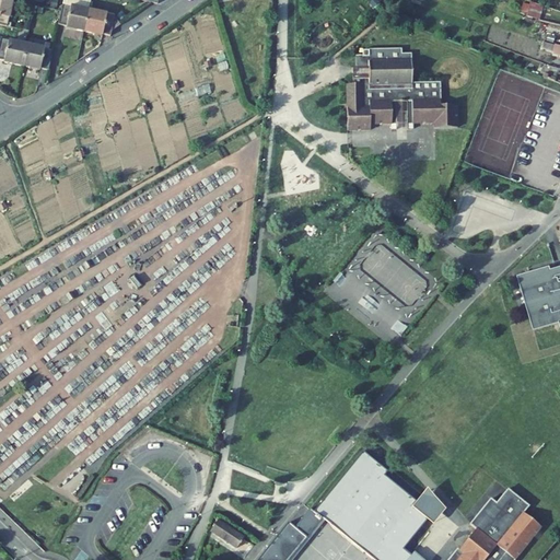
[(10,0),(0,0),(0,24),(8,26),(13,0),(10,0)]
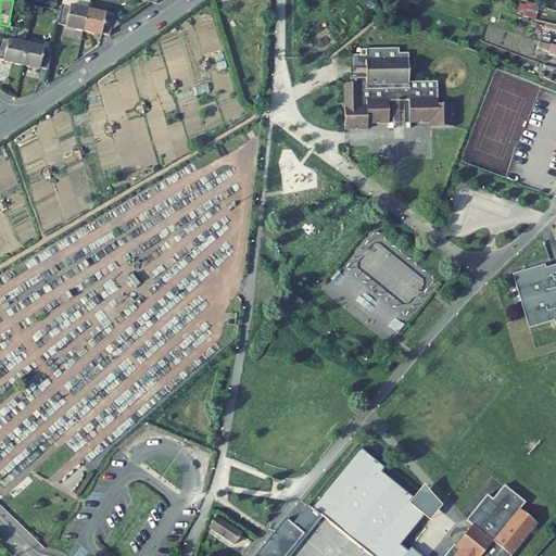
[(66,28),(84,32),(88,10),(90,0),(63,0),(59,25),(66,27),(66,28)]
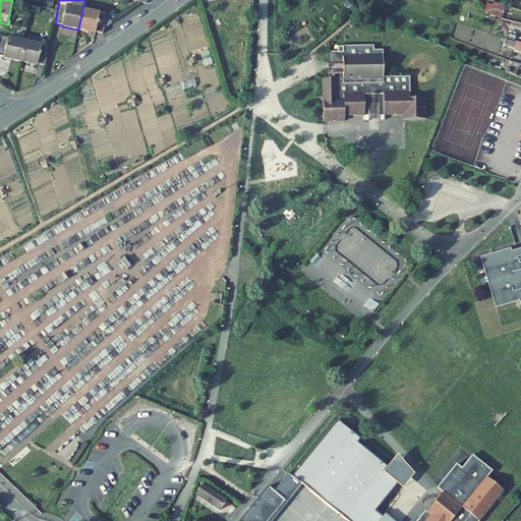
[(493,2),(489,12),(488,15),(496,17),(500,4),(493,2)]
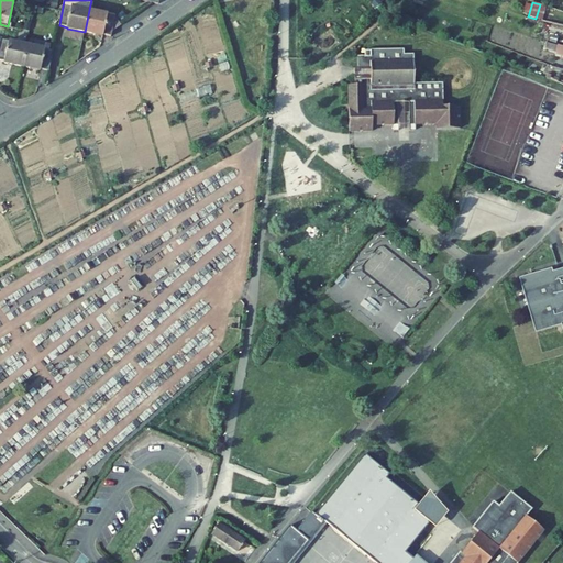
[(116,17),(89,10),(85,32),(103,36),(103,35),(111,36),(116,17)]
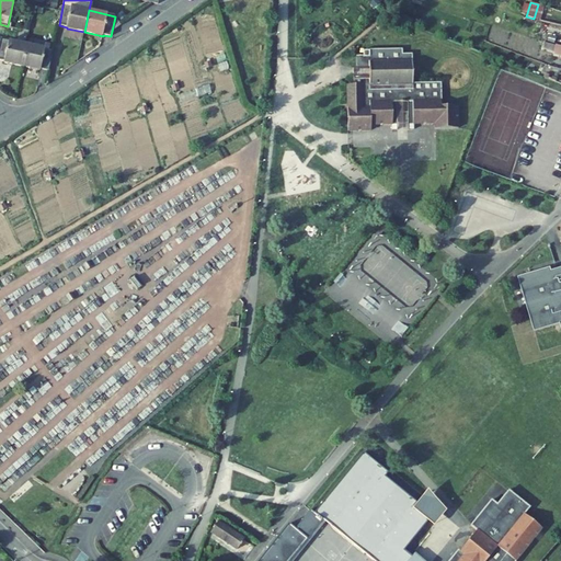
[(4,63),(23,66),(27,45),(1,39),(0,41),(0,60),(4,61),(4,63)]
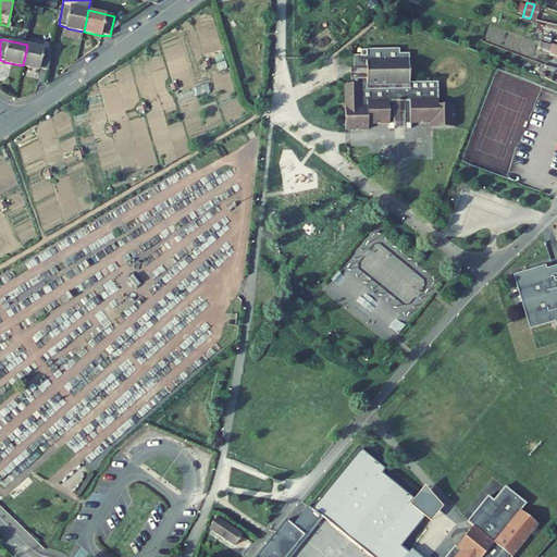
[(537,49),(549,52),(551,45),(540,42),(537,49)]
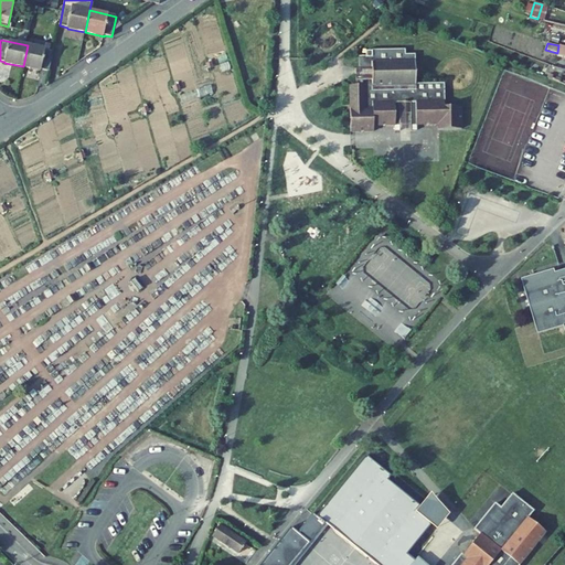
[(54,51),(28,45),(23,66),(41,71),(41,70),(50,72),(54,51)]
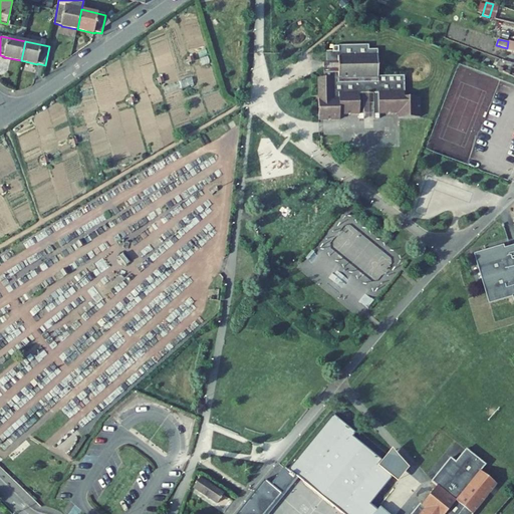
[(359,92),(377,92),(378,112),(398,112),(398,117),(420,117),(420,96),(404,97),(404,76),(378,77),(378,55),(377,55),(376,50),(367,50),(367,46),(333,46),(333,51),(327,51),(327,62),(323,62),(324,77),(318,77),(318,119),(339,119),(339,114),(360,114),(359,92)]
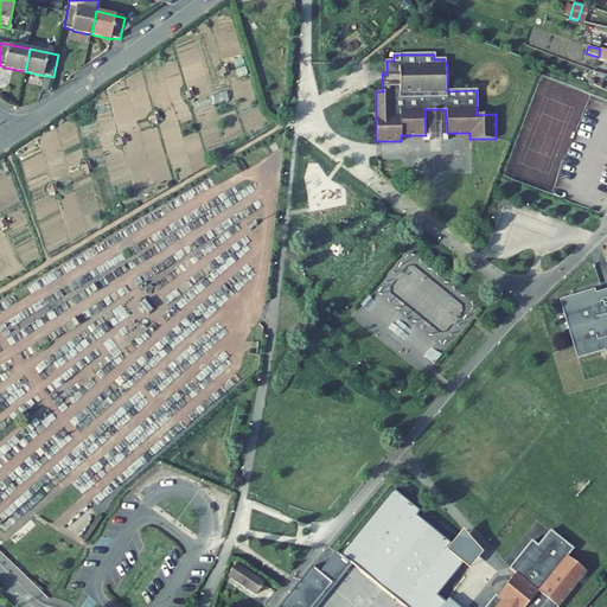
[(579,80),(601,90),(602,85),(581,76),(579,80)]
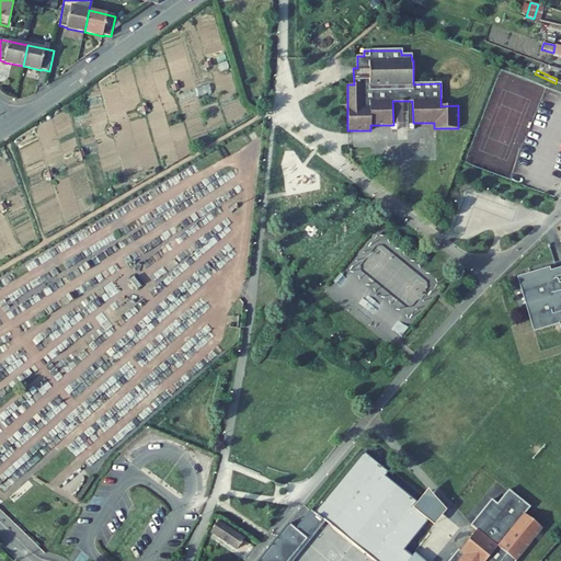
[(412,101),(392,101),(393,125),(396,125),(397,132),(409,130),(409,124),(413,123),(412,101)]
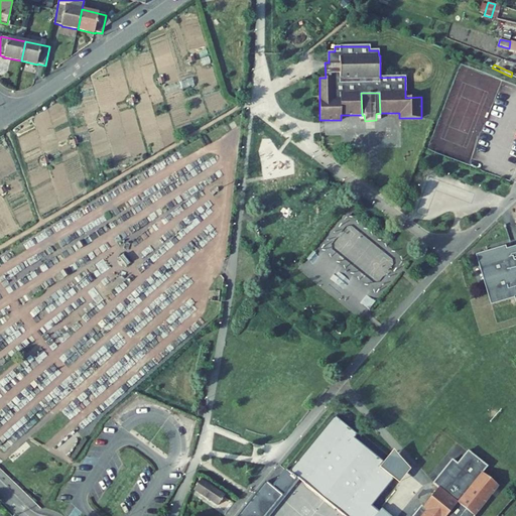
[(515,248),(506,252),(505,247),(477,256),(488,294),(492,305),(514,298),(515,303),(515,302),(515,248)]
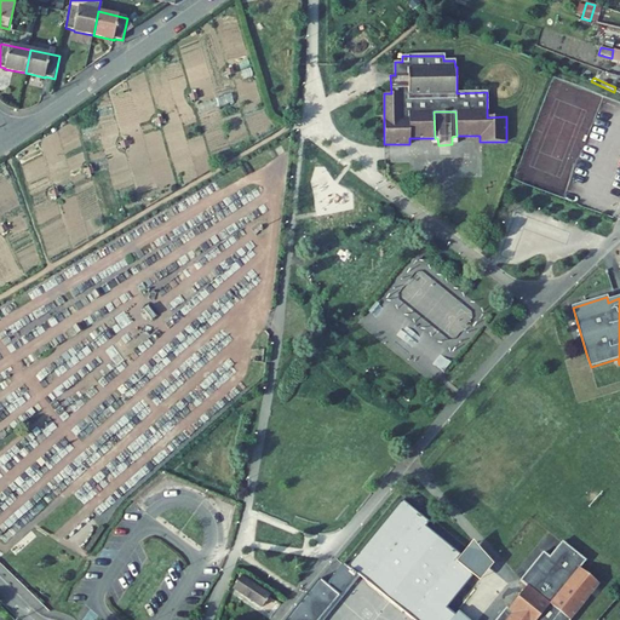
[(372,572),(366,580),(413,619),(452,619),(455,615),(446,608),(475,574),(458,560),(460,556),(425,527),(422,532),(414,524),(418,521),(422,516),(402,500),(355,557),(365,566),(367,562),(375,569),(372,572)]
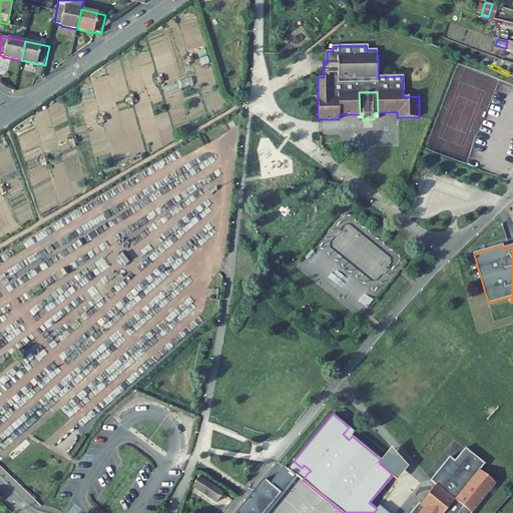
[(352,436),(346,431),(343,434),(349,440),(352,436)]
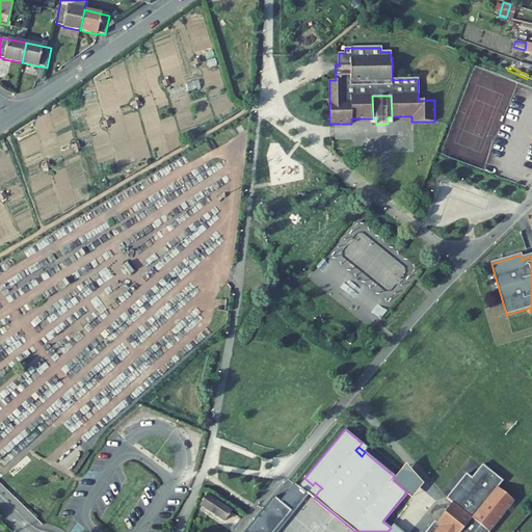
[(489,531),(514,502),(498,488),(503,482),(483,466),(472,479),(467,475),(447,499),(452,503),(427,531),(489,531)]
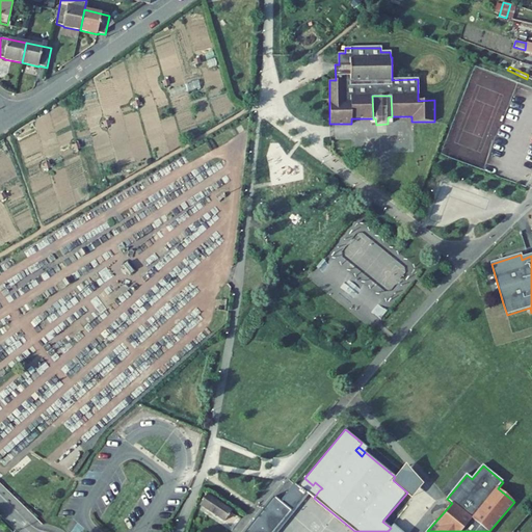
[(313,485),(319,490),(322,488),(315,482),(313,485)]
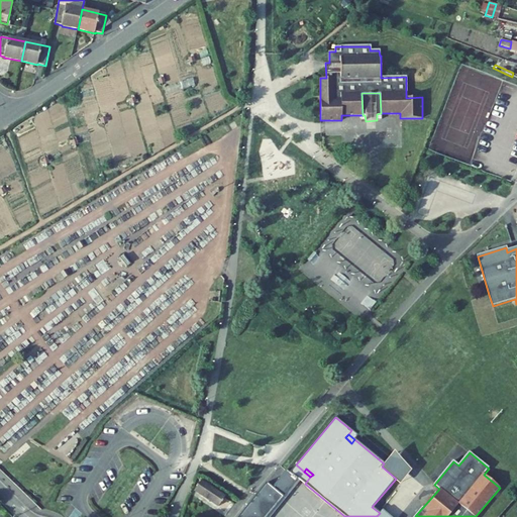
[(266,516),(283,497),(297,479),(286,470),(272,487),(267,483),(238,516),(266,516)]
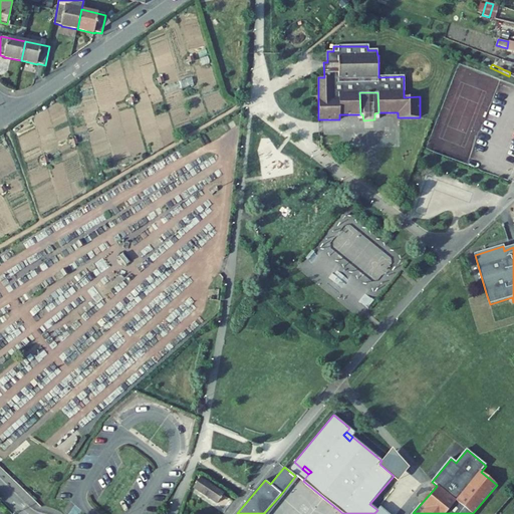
[(233,500),(200,478),(193,488),(227,509),(233,500)]
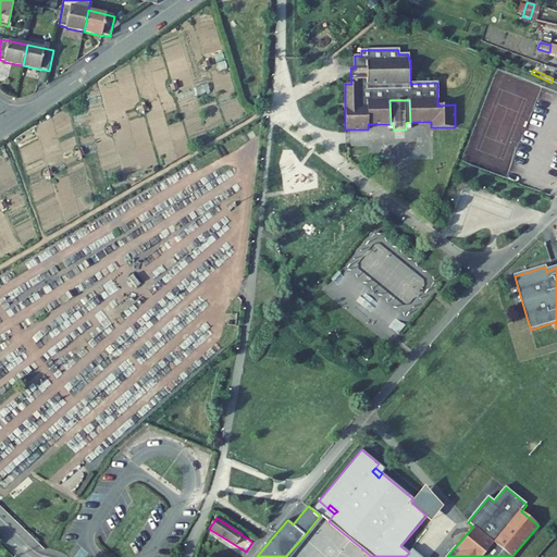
[(244,525),(239,531),(250,539),(255,533),(244,525)]
